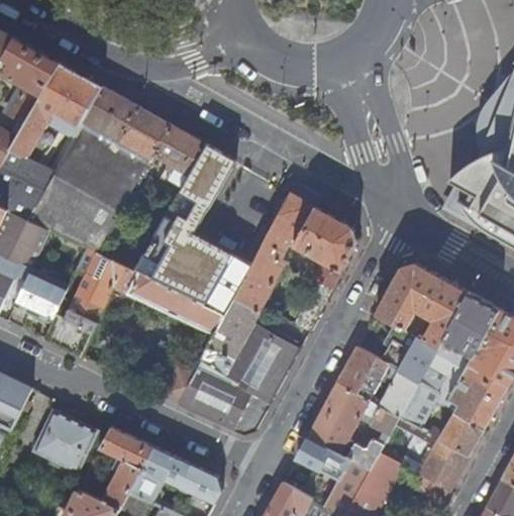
[(13,38),(0,30),(0,61),(13,38)]
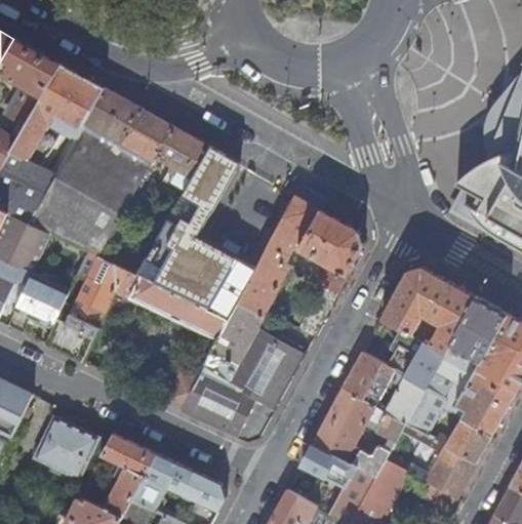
[(8,151),(58,64),(37,52),(13,39),(0,62),(0,66),(4,69),(1,75),(24,86),(6,117),(16,123),(9,137),(0,131),(0,165),(8,151)]
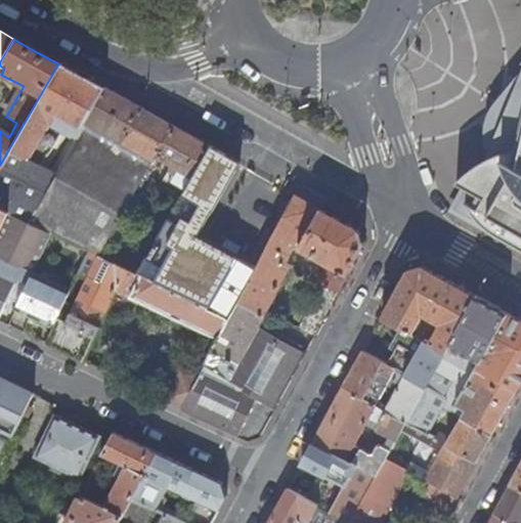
[(74,139),(102,89),(58,63),(8,150),(25,160),(46,123),(74,139)]
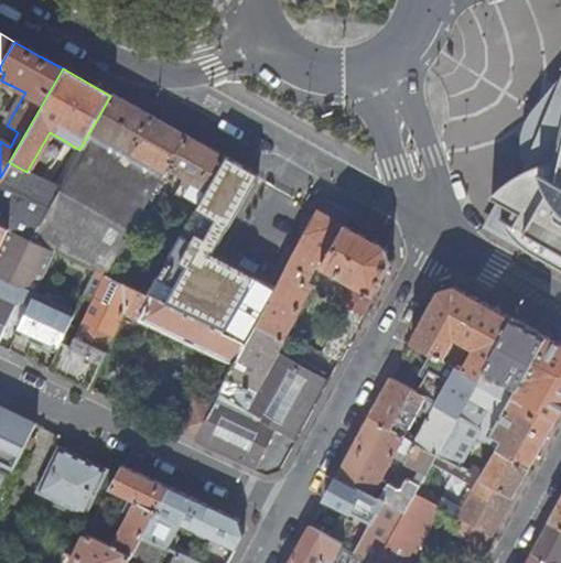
[(560,71),(546,108),(537,130),(519,173),(513,176),(506,182),(499,187),(495,192),(488,199),(505,208),(492,233),(560,271),(560,71)]
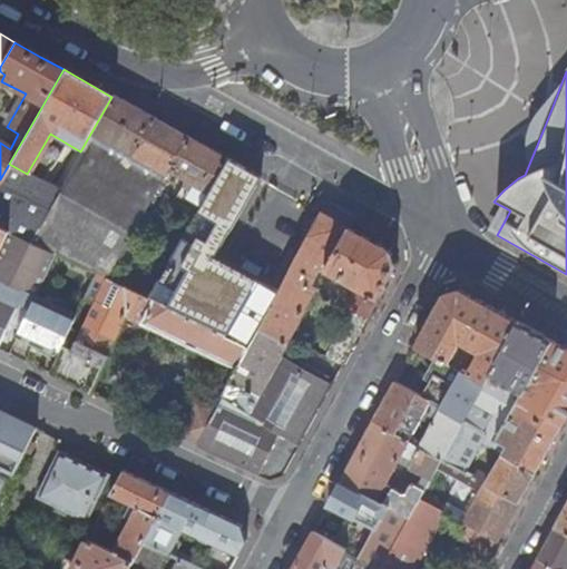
[(69,262),(150,119),(111,97),(80,151),(29,242),(55,255),(69,262)]
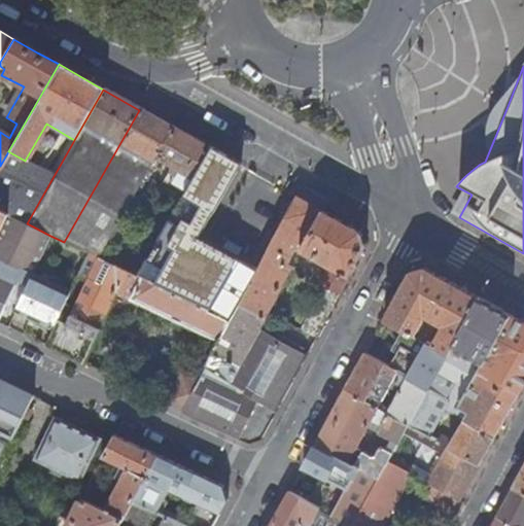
[(500,118),(501,121),(510,101),(508,101),(504,103),(501,107),(500,109),(499,111),(499,115),(500,118)]
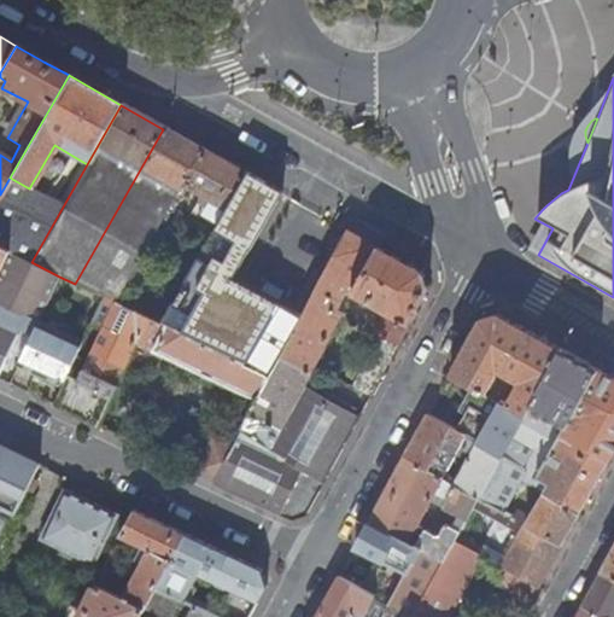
[(174,198),(202,150),(163,129),(75,284),(101,297),(115,303),(126,283),(145,249),(159,222),(174,198)]
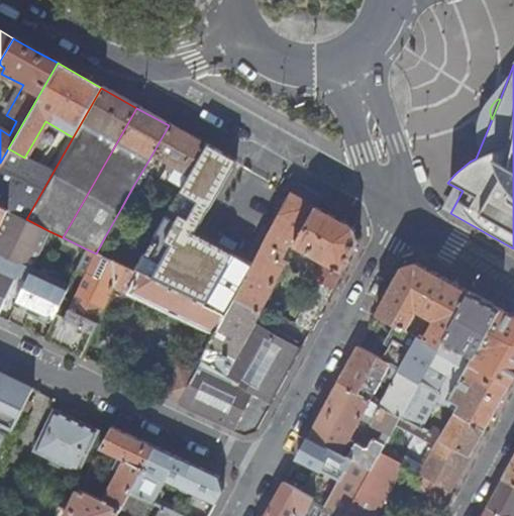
[(178,190),(203,144),(169,125),(145,166),(150,168),(156,158),(166,164),(174,168),(168,179),(174,183),(172,187),(178,190)]
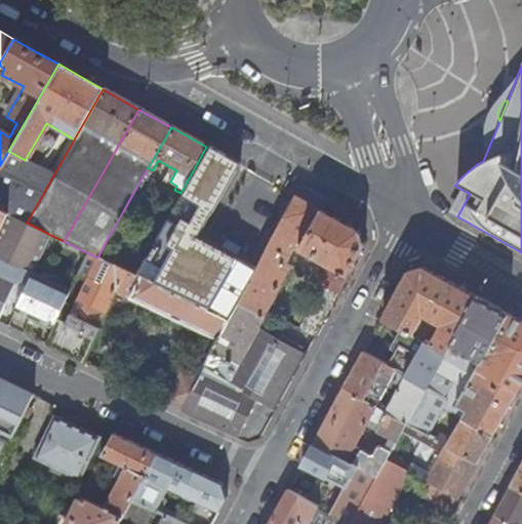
[(227,318),(253,268),(186,230),(198,226),(195,215),(203,213),(210,201),(214,203),(237,164),(206,147),(181,193),(144,258),(135,275),(227,318)]
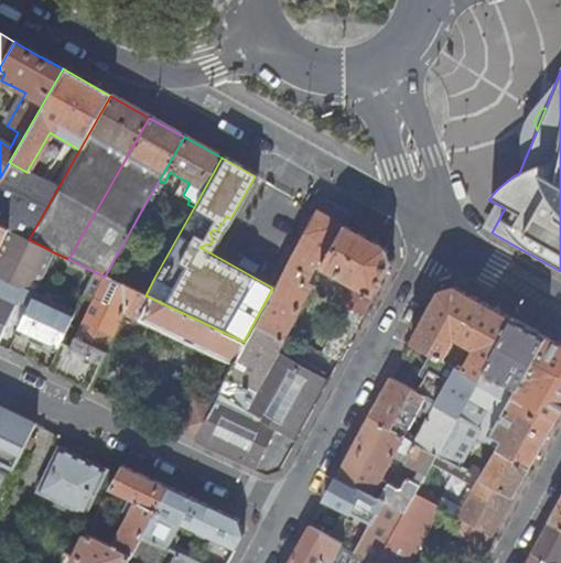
[(174,191),(183,195),(190,183),(181,179),(174,191)]
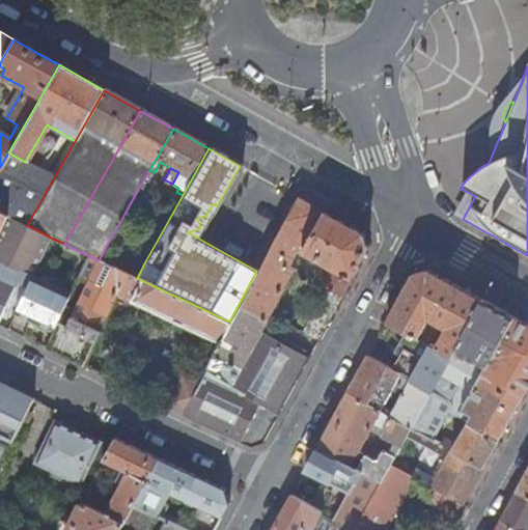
[(150,199),(137,191),(124,214),(138,221),(150,199)]
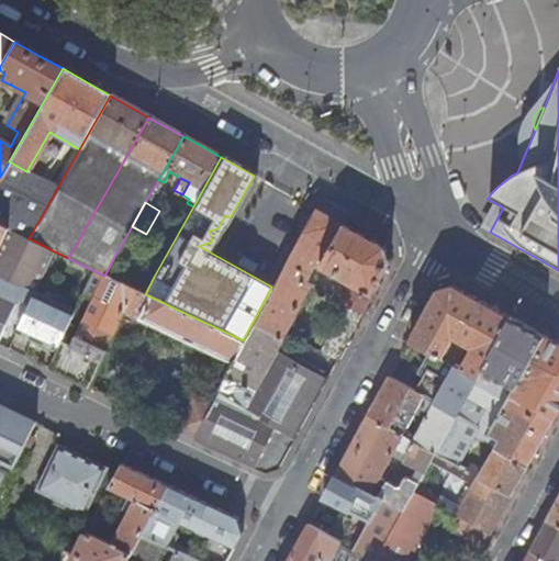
[(382,247),(314,210),(271,287),(243,340),(243,341),(231,365),(210,403),(192,438),(216,450),(265,473),(275,469),(322,381),(272,352),(310,284),(302,280),(310,267),(320,268),(348,283),(337,302),(334,306),(339,310),(342,305),(345,306),(339,317),(338,317),(319,352),(333,361),(387,265),(382,247)]
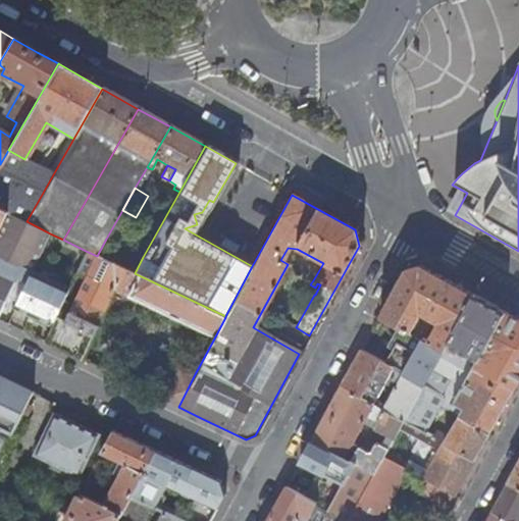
[(0,310),(15,277),(26,282),(31,272),(50,233),(27,221),(6,211),(0,223),(0,310)]
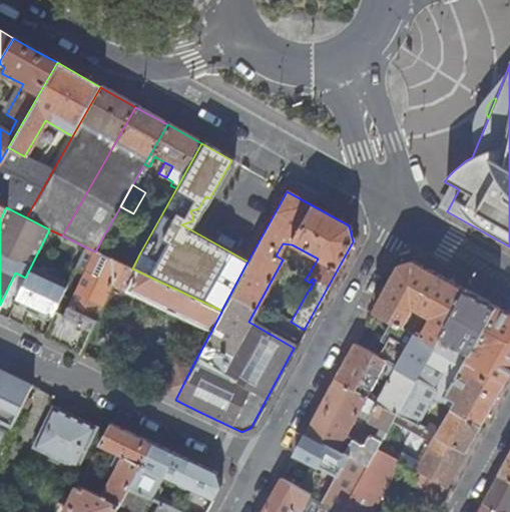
[(120,264),(132,269),(140,252),(104,234),(95,251),(120,264)]
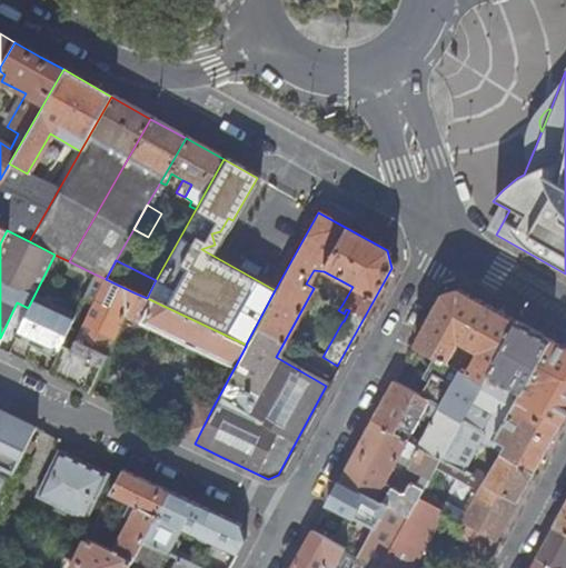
[(87,394),(121,317),(133,292),(106,279),(93,273),(80,300),(90,306),(68,351),(59,347),(55,356),(46,374),(66,384),(87,394)]
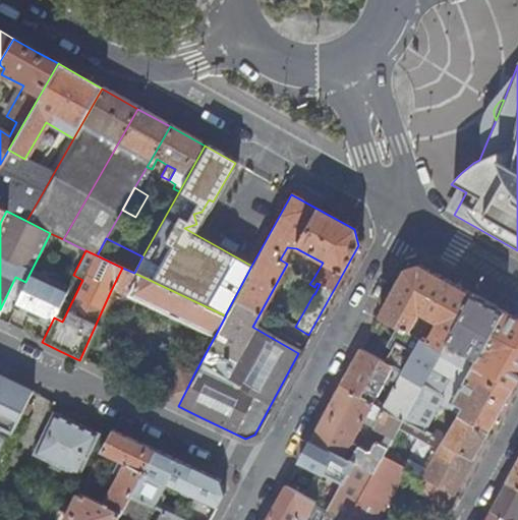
[(440,351),(470,295),(416,266),(403,269),(377,318),(407,334),(410,330),(412,329),(416,322),(420,322),(422,318),(435,325),(423,343),(440,351)]
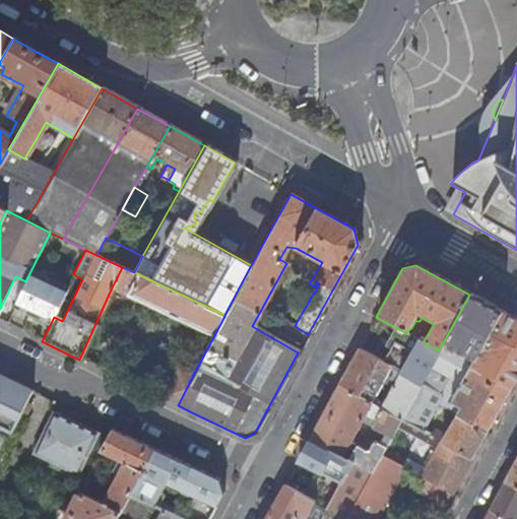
[(224,316),(224,315),(134,272),(122,267),(111,289),(213,337),(224,316)]
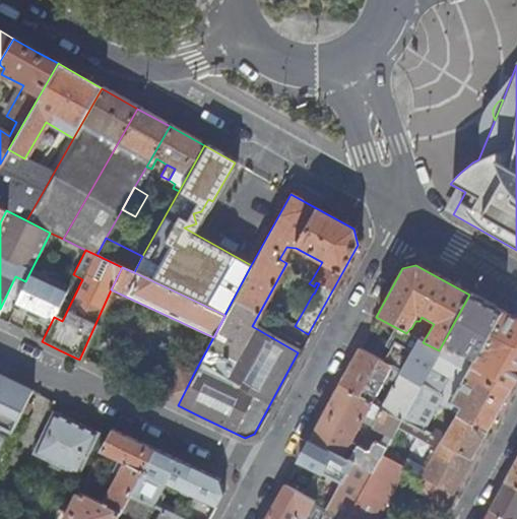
[(13,308),(50,325),(54,317),(67,288),(30,271),(25,281),(13,308)]
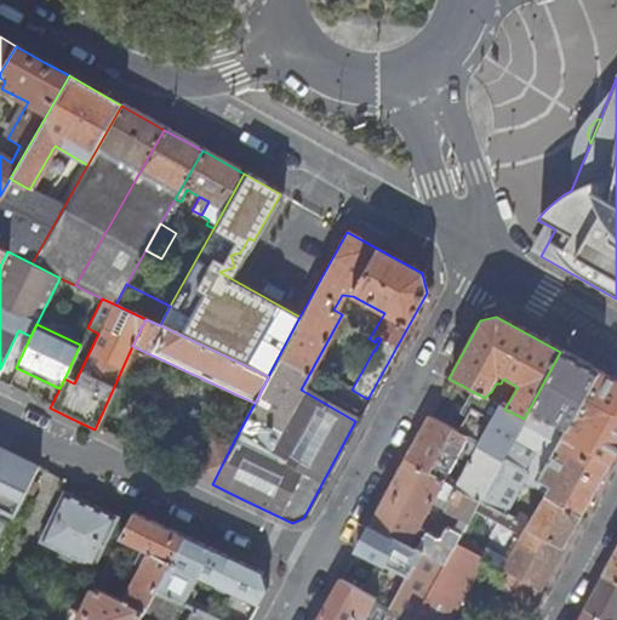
[(595,371),(560,352),(524,419),(512,442),(533,454),(523,472),(525,473),(535,478),(537,479),(546,465),(548,459),(560,438),(573,413),(575,409),(595,371)]
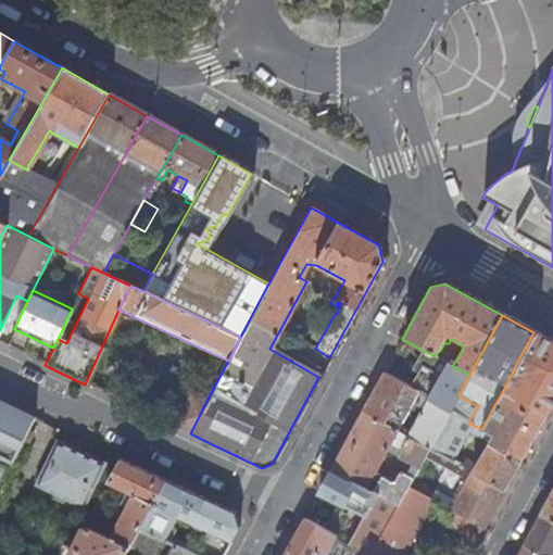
[(552,343),(533,332),(515,366),(528,373),(523,381),(515,377),(518,373),(514,369),(502,392),(545,415),(552,401),(552,343)]
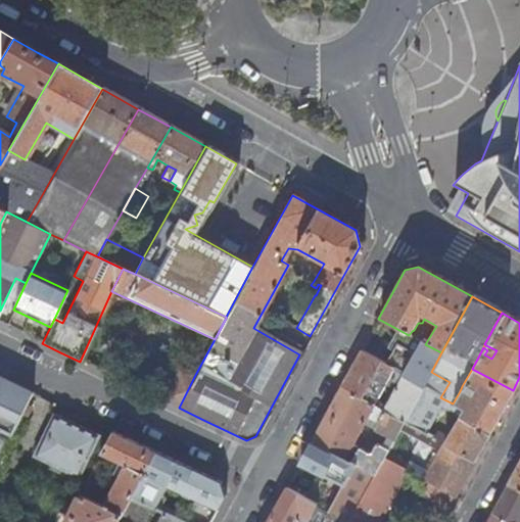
[(431,372),(441,352),(425,344),(421,341),(413,357),(410,361),(405,370),(399,367),(396,373),(422,387),(431,372)]
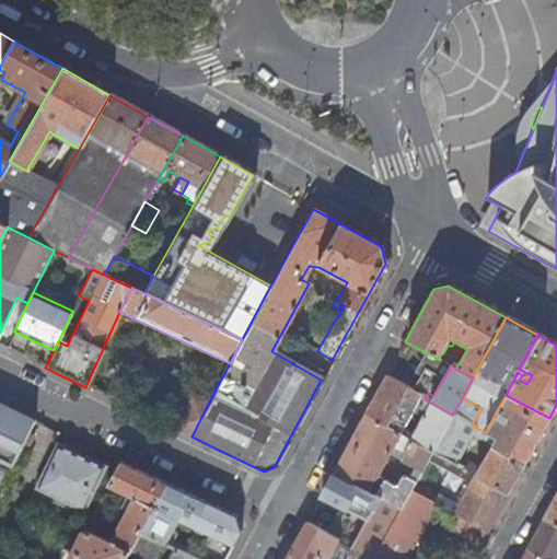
[(425,385),(391,367),(384,379),(418,396),(425,385)]
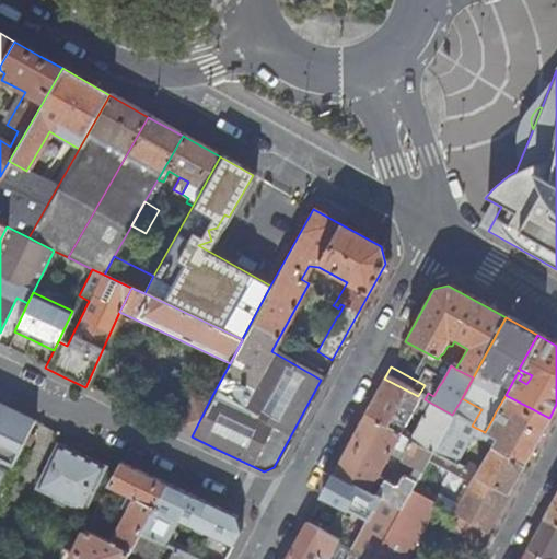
[(432,453),(452,415),(425,399),(418,396),(384,379),(363,416),(386,428),(396,408),(409,416),(416,404),(427,409),(409,441),(430,452),(432,453)]
